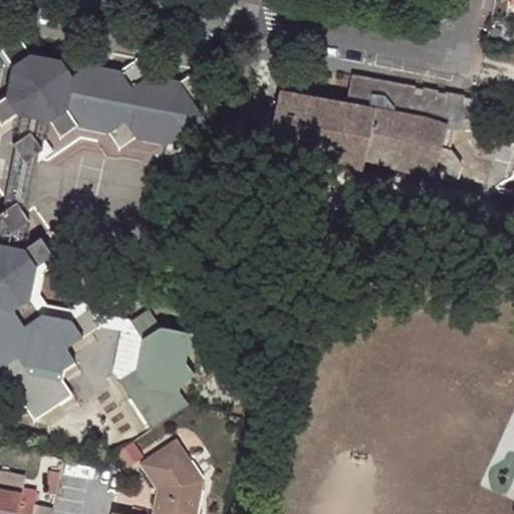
[(118,149),(135,139),(166,145),(201,120),(189,102),(207,90),(195,72),(177,84),(148,78),(137,61),(118,72),(89,67),(77,49),(60,61),(30,55),(17,38),(0,49),(12,67),(6,97),(0,100),(0,123),(1,126),(18,115),(26,116),(42,119),(48,120),(60,139),(77,126),(107,133),(118,149)]
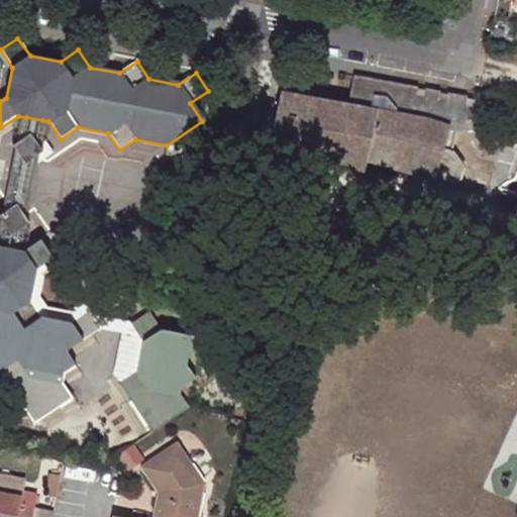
[(0,82),(0,101),(6,98),(12,68),(0,49),(0,65),(3,69),(0,82)]
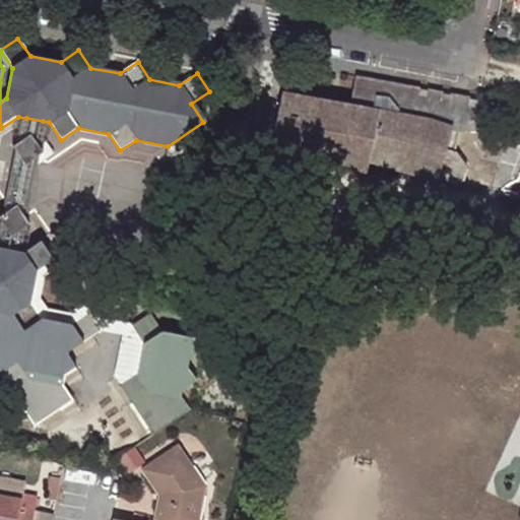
[(496,123),(502,104),(461,95),(356,76),(350,104),(283,91),(269,152),(368,171),(370,160),(437,181),(463,186),(469,167),(460,151),(456,151),(462,133),(479,131),(482,122),(485,123),(486,121),(496,123)]
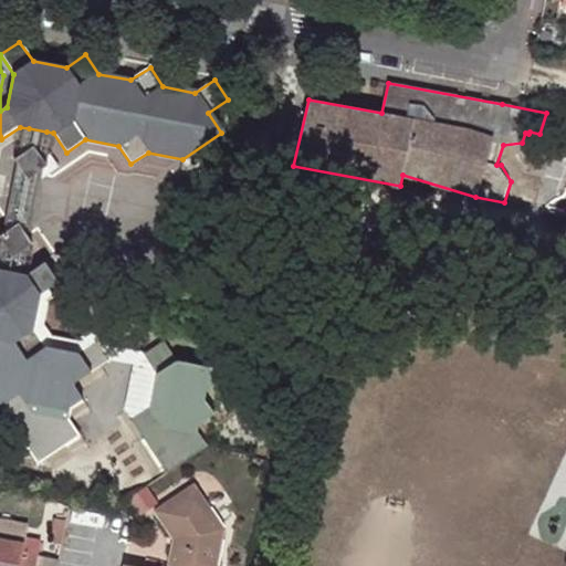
[(41,155),(46,132),(29,128),(24,153),(34,146),(41,155)]
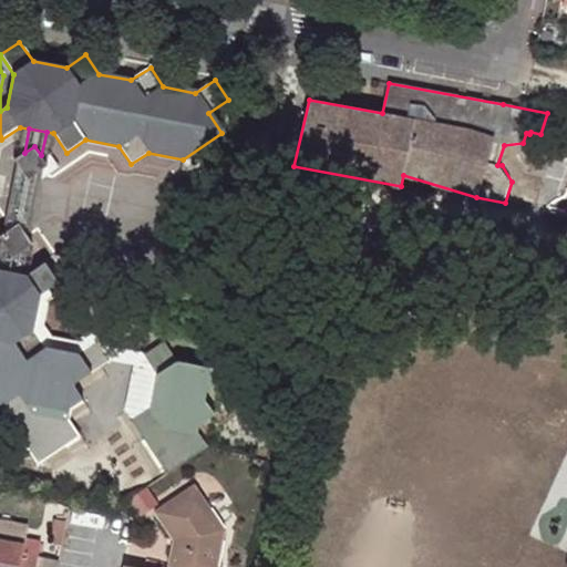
[(38,171),(48,165),(41,155),(34,146),(24,153),(14,160),(21,168),(28,178),(38,171)]
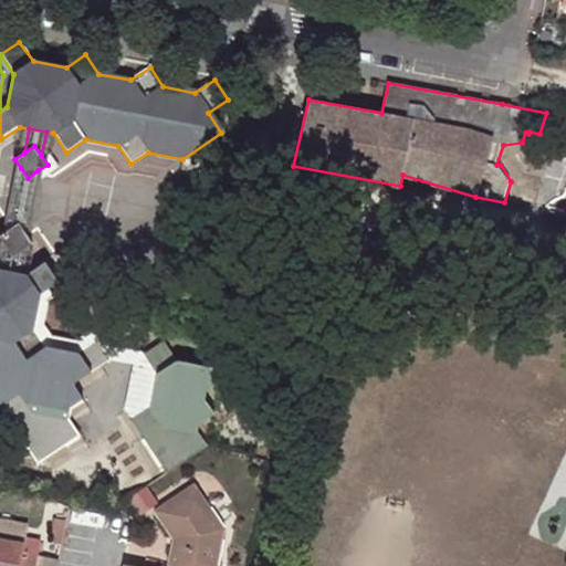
[(19,221),(27,232),(38,170),(28,178),(21,168),(10,228),(19,221)]
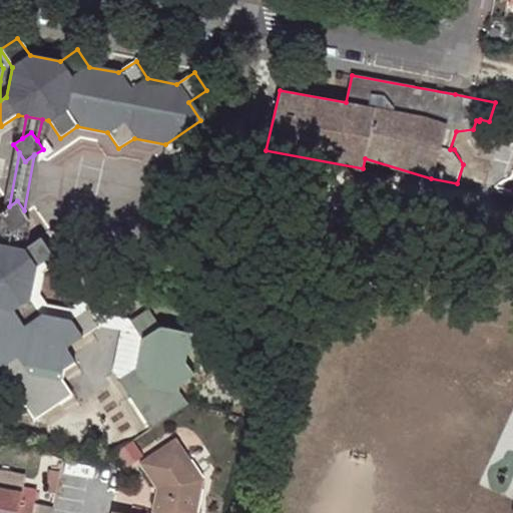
[(21,224),(30,219),(24,210),(17,200),(9,206),(0,212),(0,213),(6,223),(11,231),(21,224)]
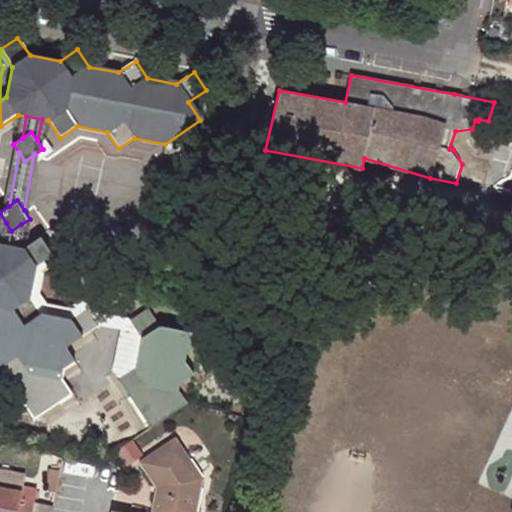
[(2,244),(16,247),(21,224),(11,231),(6,223),(2,244)]
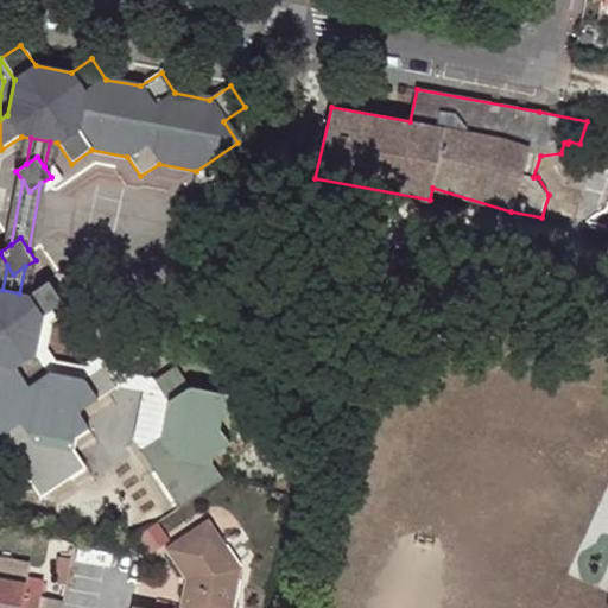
[(96,399),(103,394),(118,385),(108,372),(103,365),(83,379),(50,372),(36,352),(43,316),(52,309),(63,302),(49,279),(26,296),(19,293),(2,290),(0,290),(0,436),(43,499),(88,468),(75,449),(77,437),(89,429),(78,413),(81,403),(83,403),(93,396),(96,399)]
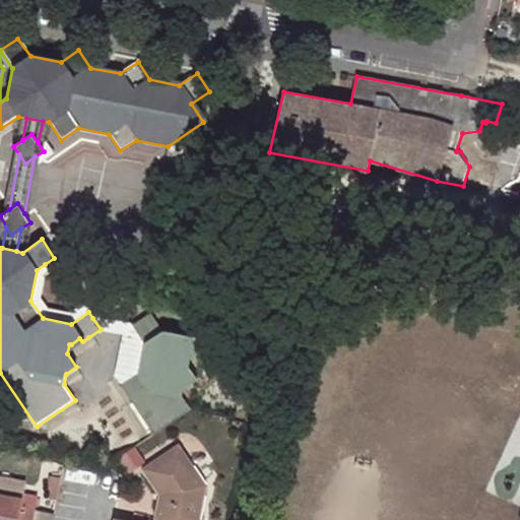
[(88,312),(92,318),(101,329),(128,334),(136,346),(131,369),(126,373),(131,380),(139,375),(145,344),(133,327),(106,322),(94,306),(91,301),(69,315),(49,312),(41,299),(44,276),(51,272),(45,264),(37,270),(30,301),(43,318),(71,324),(88,312)]
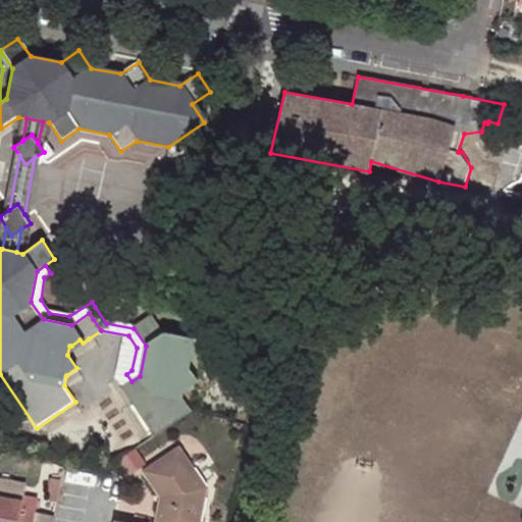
[(156,436),(193,411),(194,411),(193,410),(186,399),(187,389),(199,382),(191,370),(193,359),(205,351),(197,338),(163,332),(152,315),(134,328),(146,346),(140,376),(132,381),(122,387),(156,436)]
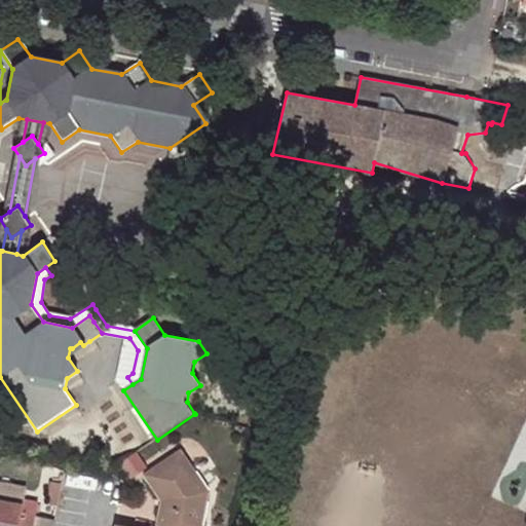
[(156,525),(201,525),(210,490),(181,449),(144,474),(162,499),(156,525)]
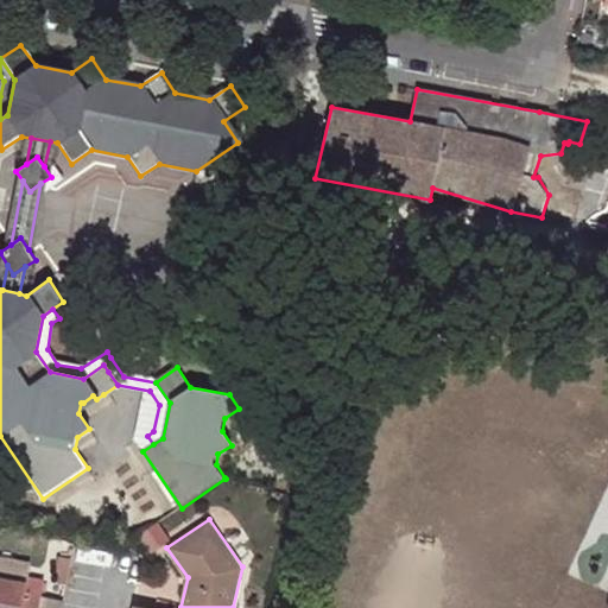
[(51,582),(67,586),(69,570),(71,559),(57,556),(51,582)]
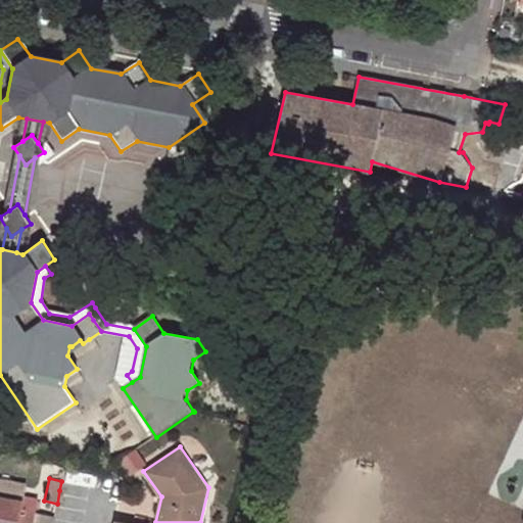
[(21,503),(0,498),(0,522),(32,522),(35,510),(21,508),(21,503)]
